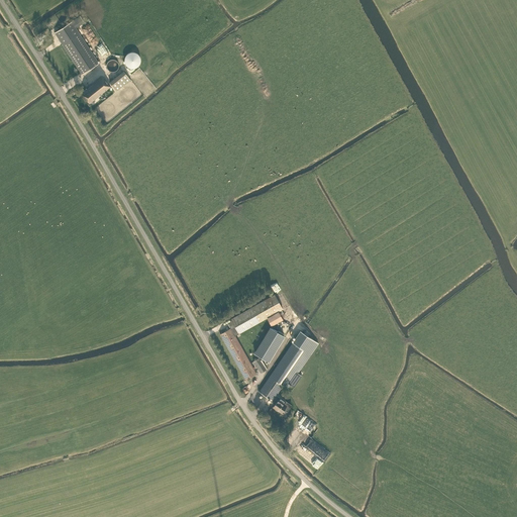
[(84,22),(80,16),(72,21),(72,22),(55,33),(82,74),(99,63),(76,28),(84,22)]
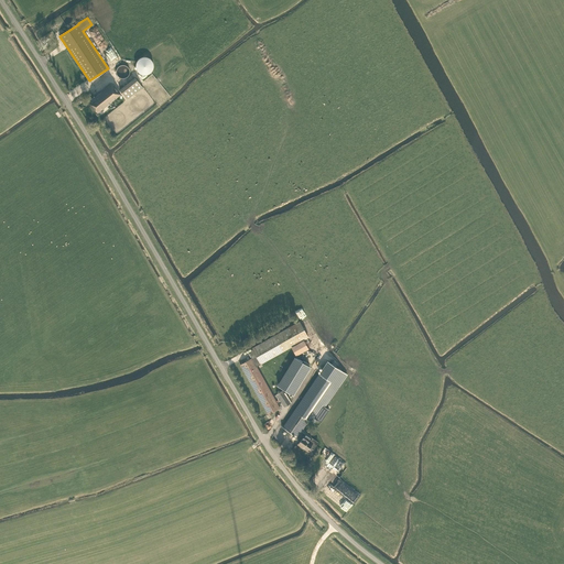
[(138,61),(137,63),(137,65),(137,68),(138,71),(140,73),(143,74),(145,74),(148,73),(151,72),(152,69),(153,67),(153,64),(152,62),(151,60),(148,57),(145,57),(143,57),(140,58),(138,61)]
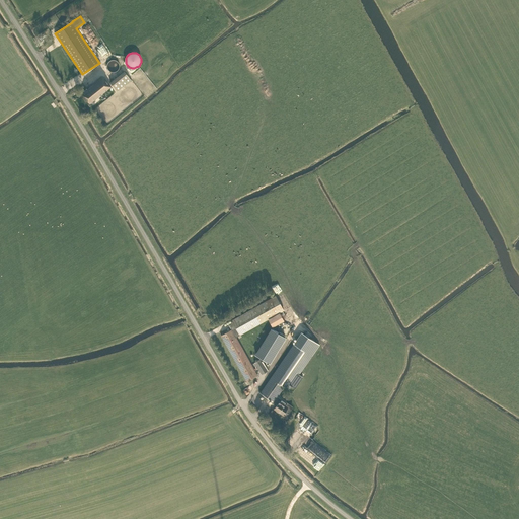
[(119,68),(120,67),(120,66),(120,65),(119,64),(119,63),(118,62),(117,61),(116,61),(115,60),(114,60),(113,60),(112,60),(110,61),(109,61),(109,62),(108,62),(108,63),(107,63),(107,64),(107,65),(107,67),(107,68),(108,69),(108,70),(109,71),(110,71),(112,72),(113,72),(114,72),(115,72),(116,71),(117,71),(118,71),(118,70),(119,69),(119,68)]
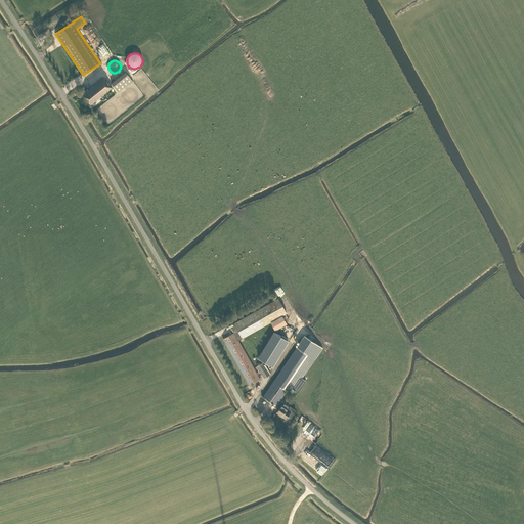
[(111,84),(118,92),(132,81),(126,72),(111,84)]
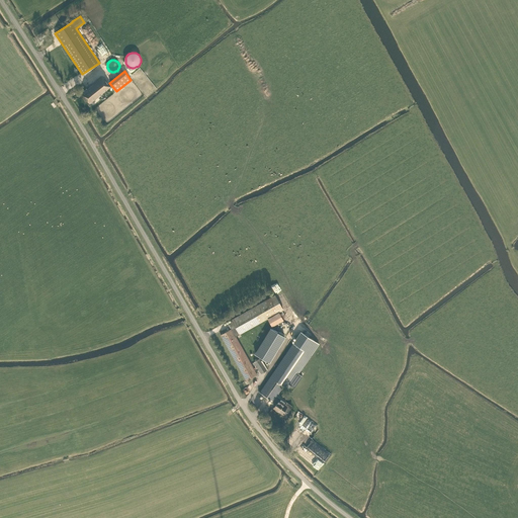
[(81,93),(90,103),(110,87),(102,77),(87,89),(86,89),(84,91),(81,93)]
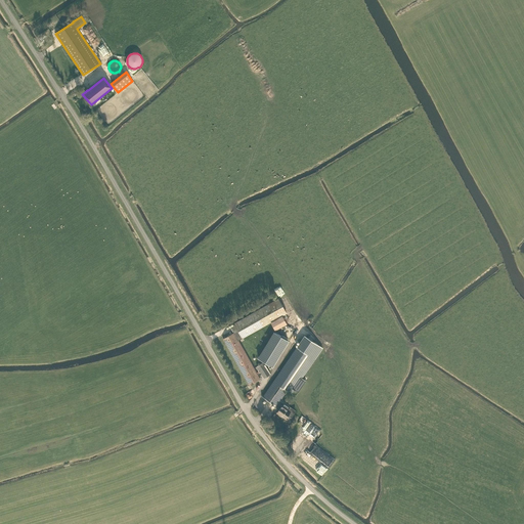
[(270,322),(274,330),(281,326),(286,323),(281,316),(287,313),(278,299),(234,323),(234,324),(230,326),(234,333),(223,339),(249,385),(260,379),(238,341),(270,322)]
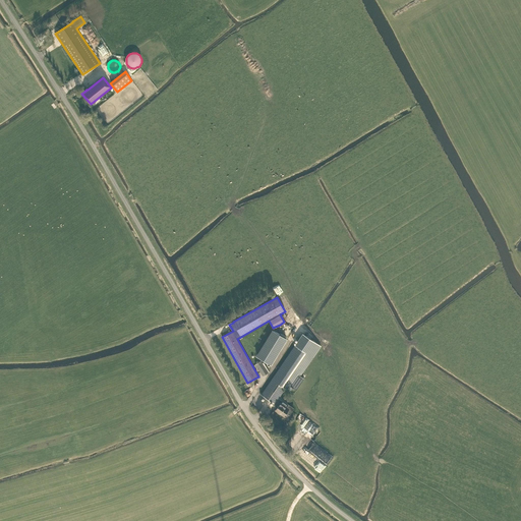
[(287,338),(274,330),(256,356),(270,364),(287,338)]
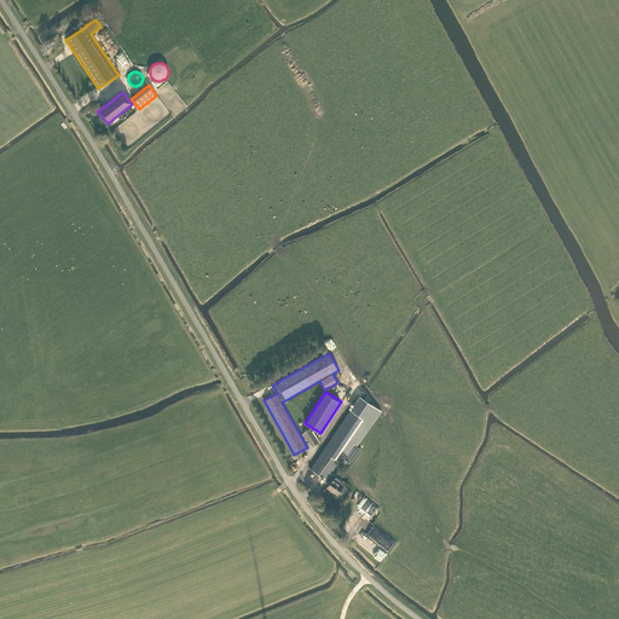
[(353,451),(372,424),(351,410),(310,468),(327,480),(328,478),(331,480),(327,487),(337,496),(343,486),(336,481),(339,476),(331,472),(342,456),(345,458),(351,450),(353,451)]
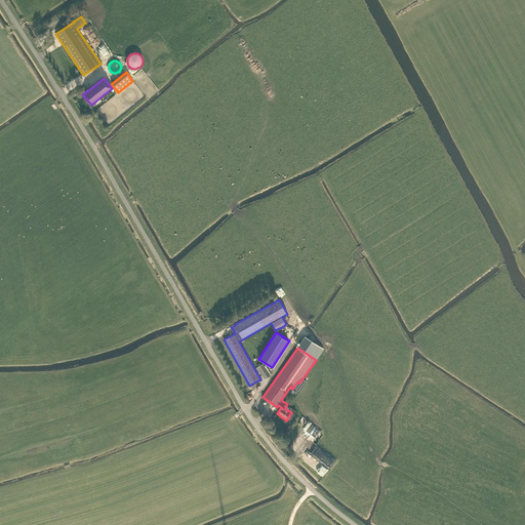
[(271,371),(268,367),(266,368),(263,364),(257,367),(265,378),(270,375),(269,372),(271,371)]
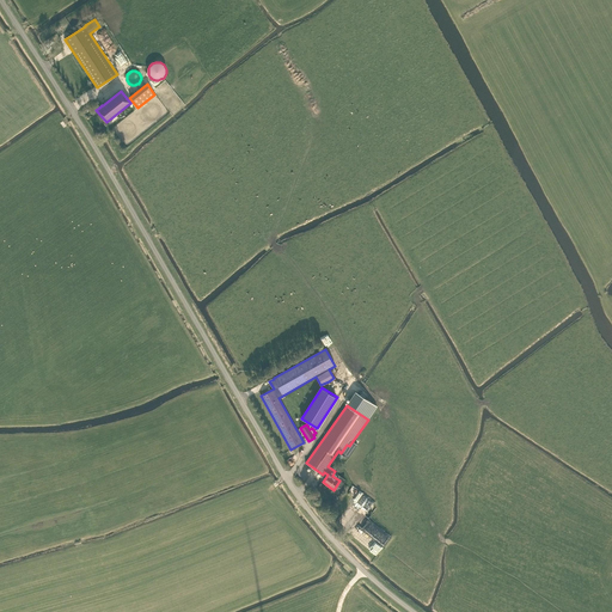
[(357,497),(356,497),(361,502),(366,497),(354,485),(349,491),(354,496),(354,495),(357,497)]
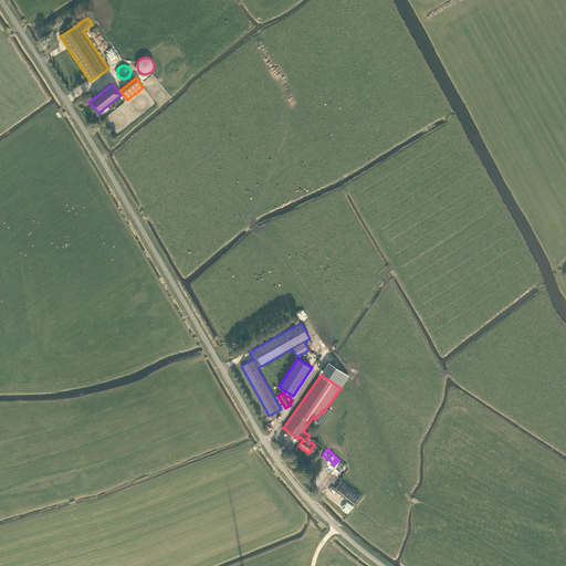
[(348,498),(347,498),(341,505),(347,510),(362,492),(357,489),(352,494),(348,498)]
